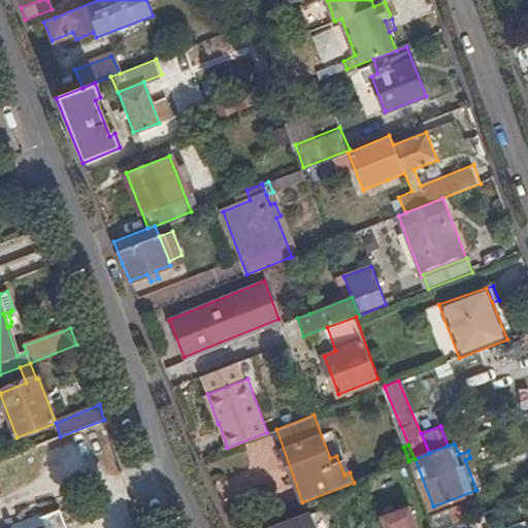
[(344,474),(350,472),(341,454),(336,456),(344,474)]
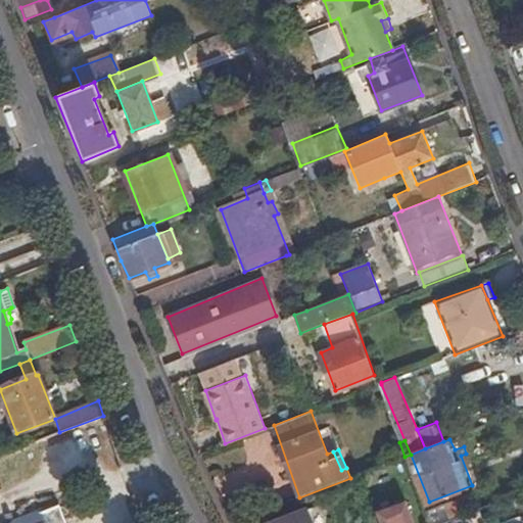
[(422,522),(413,497),(383,509),(388,522),(422,522)]
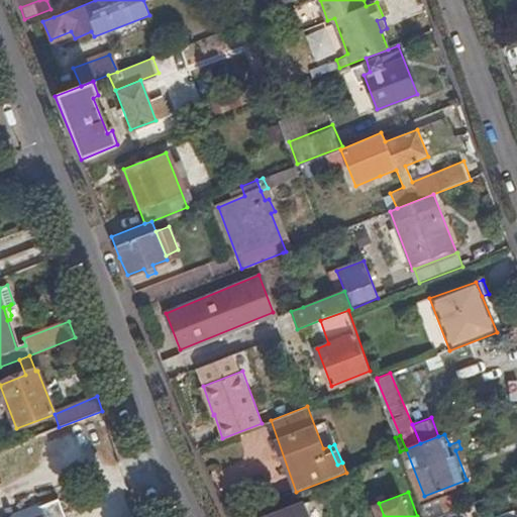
[(65,516),(58,497),(8,516),(65,516)]
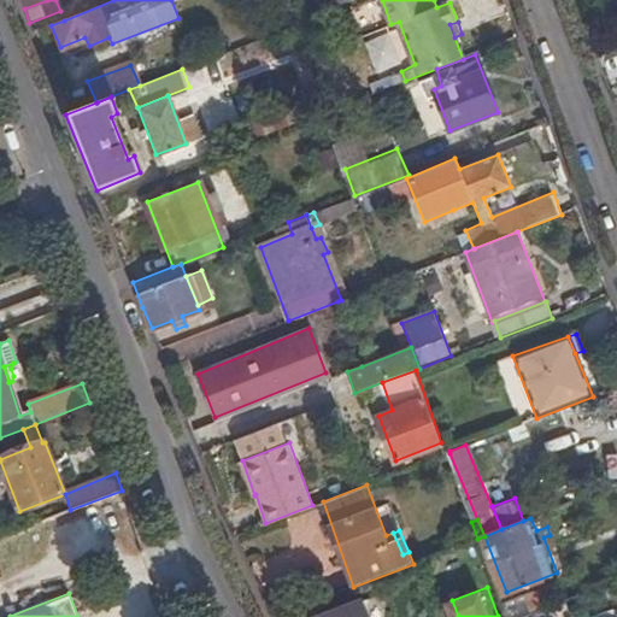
[(170,616),(163,600),(158,603),(164,616),(170,616)]
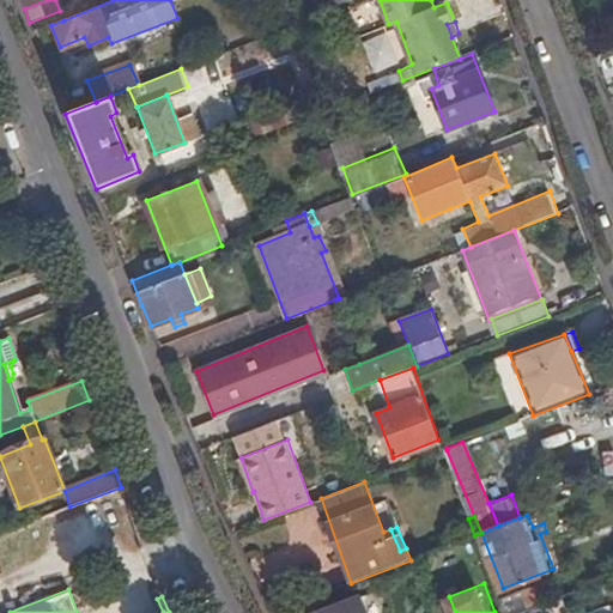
[(366,612),(362,598),(321,612),(366,612)]
